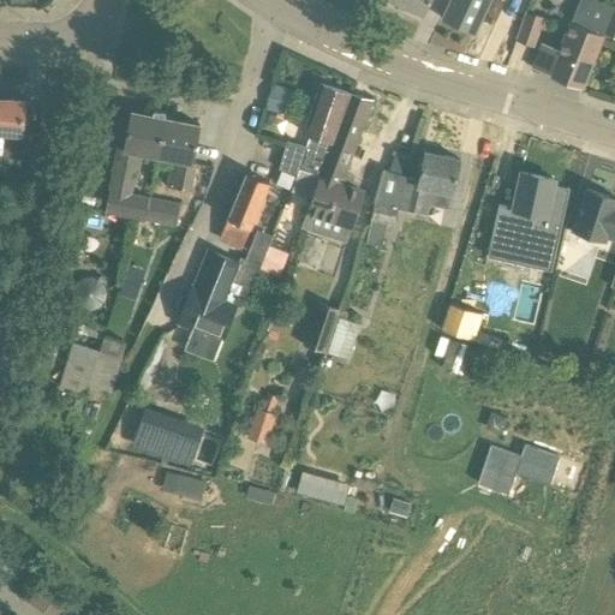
[(430,0),(393,0),(424,15),(430,0)]
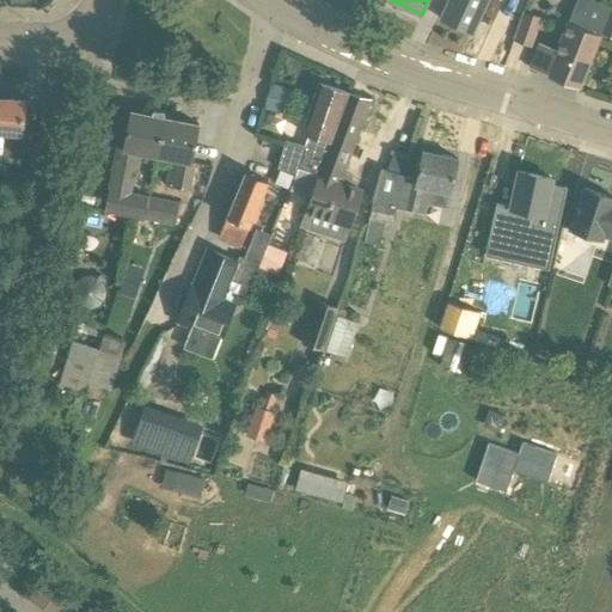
[(448,0),(440,18),(473,34),(488,0),(448,0)]
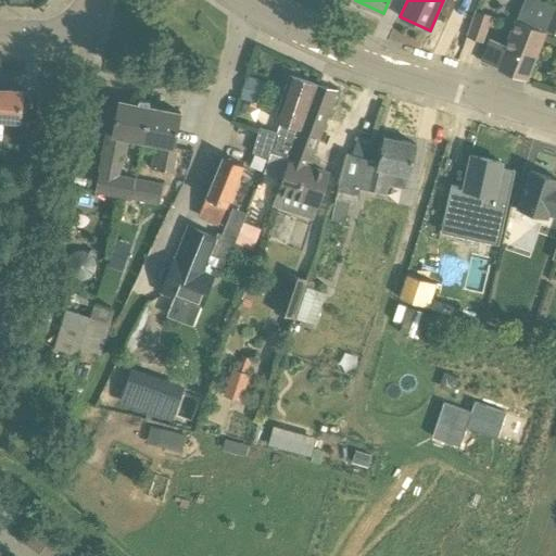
[(526,81),(545,32),(555,8),(534,0),(525,0),(507,46),(497,41),(490,45),(483,63),(498,68),(497,70),(526,81)]
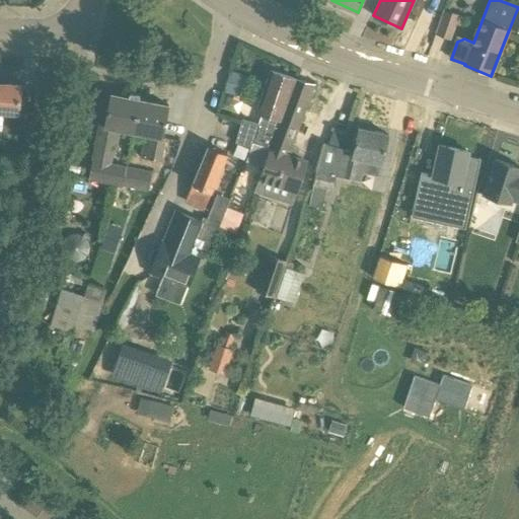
[(459,16),(443,10),(435,34),(451,41),(459,16)]
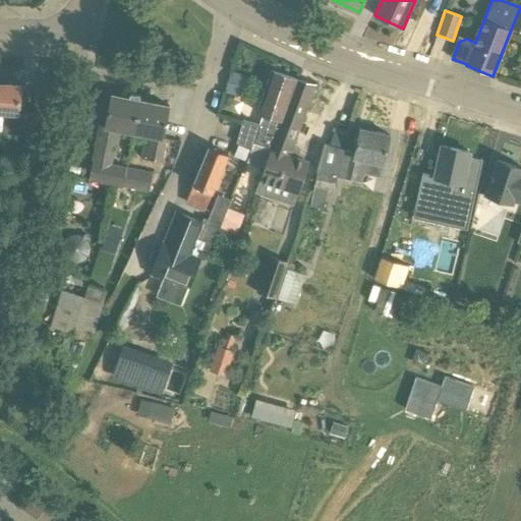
[(272,150),(297,80),(297,79),(272,71),(257,113),(264,115),(261,125),(243,120),(237,145),(251,149),(252,143),(272,150)]
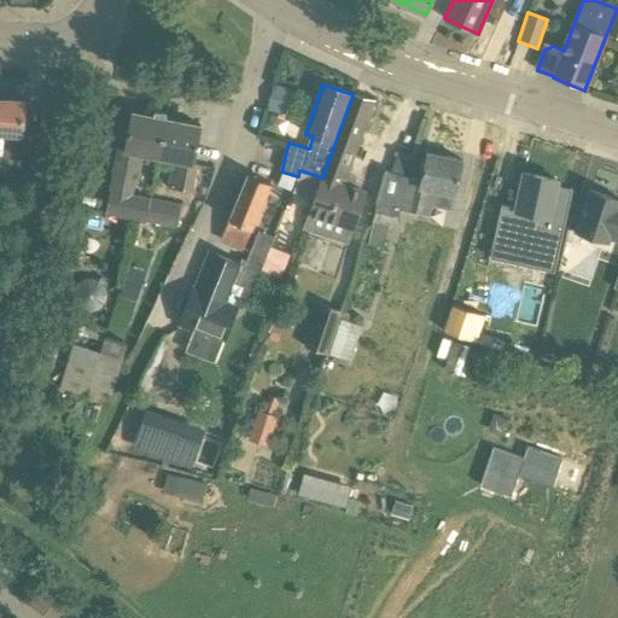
[(365,193),(344,186),(375,101),(353,95),(322,178),(304,229),(349,244),(365,193)]
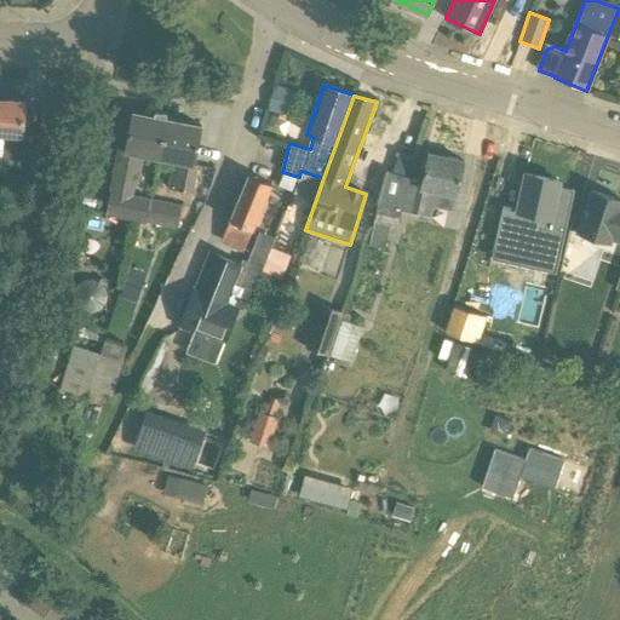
[(33,177),(42,133),(23,132),(26,104),(0,101),(0,159),(7,160),(6,174),(33,177)]
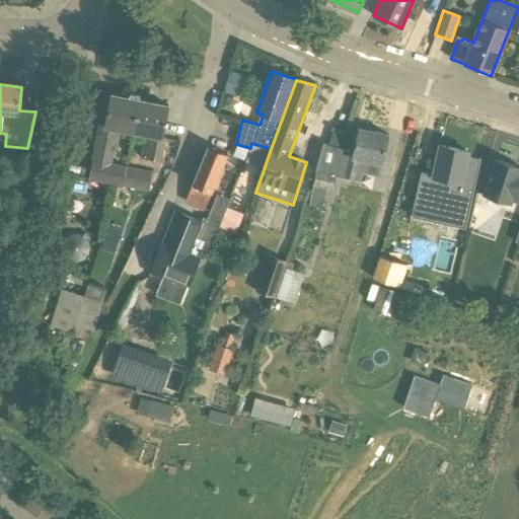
[(117,129),(133,132),(140,100),(112,94),(104,133),(99,132),(90,179),(122,186),(126,167),(109,164),(117,129)]
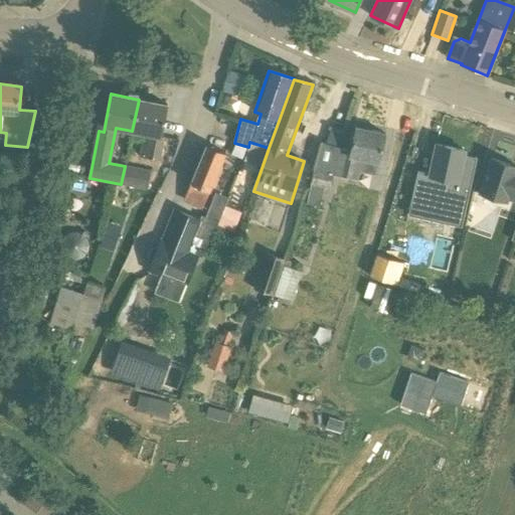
[(139,100),(132,131),(150,135),(148,144),(143,143),(141,157),(160,161),(165,137),(162,137),(168,105),(139,100)]
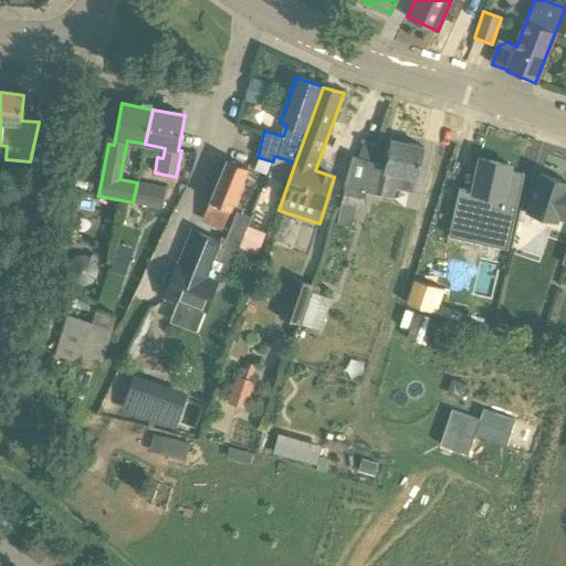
[(363,209),(367,192),(388,197),(390,188),(413,194),(425,147),(392,140),(387,166),(381,165),(381,166),(355,157),(347,185),(346,185),(341,203),(363,209)]
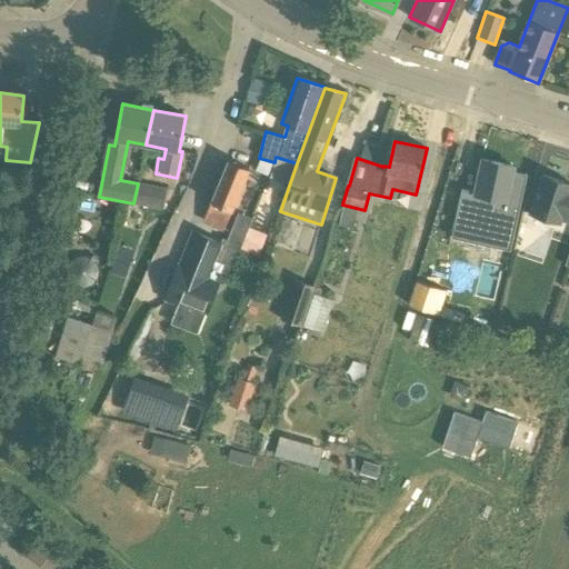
[(261,159),(256,171),(268,176),(273,163),(261,159)]
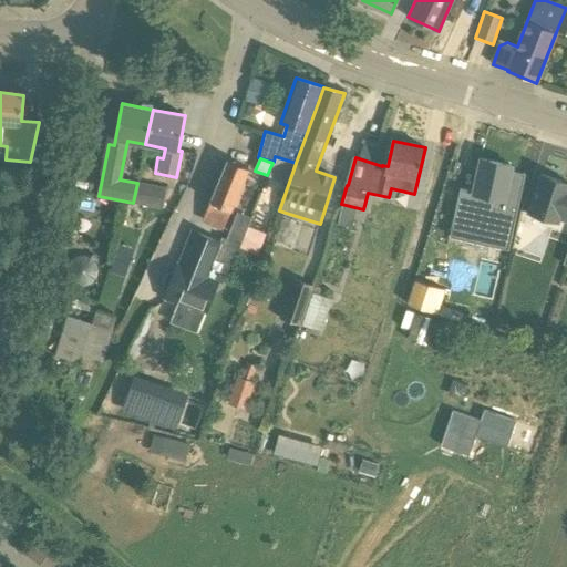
[(481,160),(473,193),(460,189),(450,238),(508,251),(526,175),(512,172),(513,167),(481,160)]
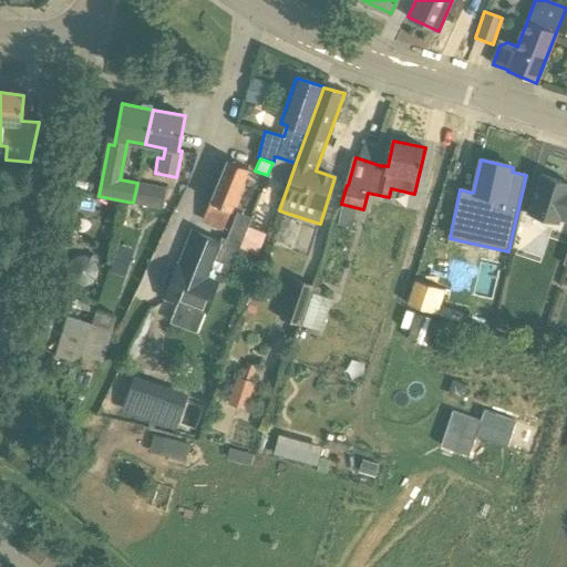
[(213,225),(224,229),(249,168),(228,161),(205,217),(215,222),(213,225)]
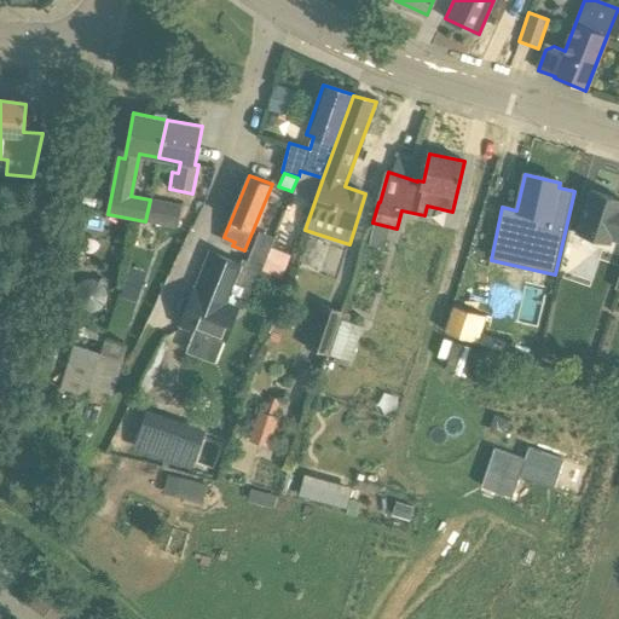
[(618,200),(590,191),(577,232),(611,243),(612,239),(618,242),(618,200)]
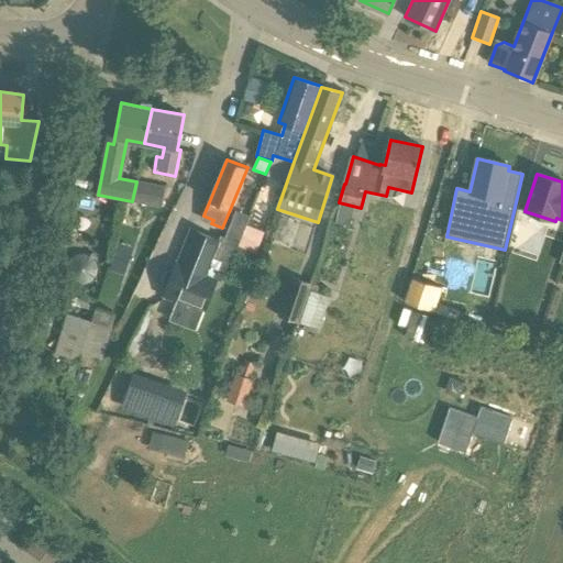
[(164,187),(136,181),(132,201),(159,207),(164,187)]
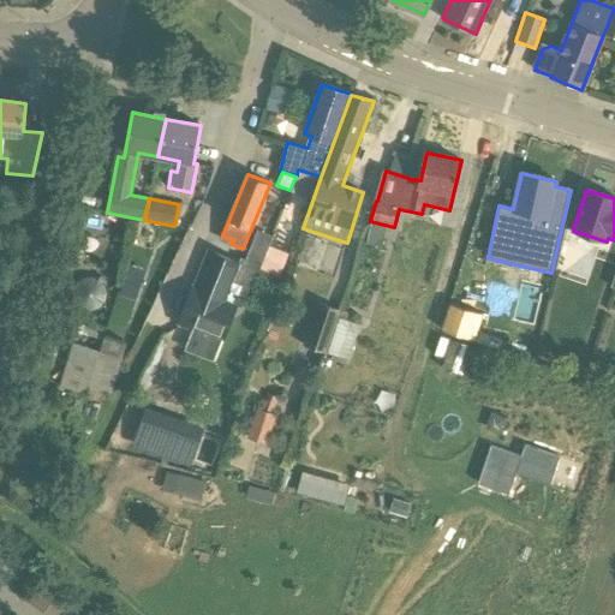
[(244,266),(256,270),(260,272),(267,254),(251,248),(245,263),(244,266)]
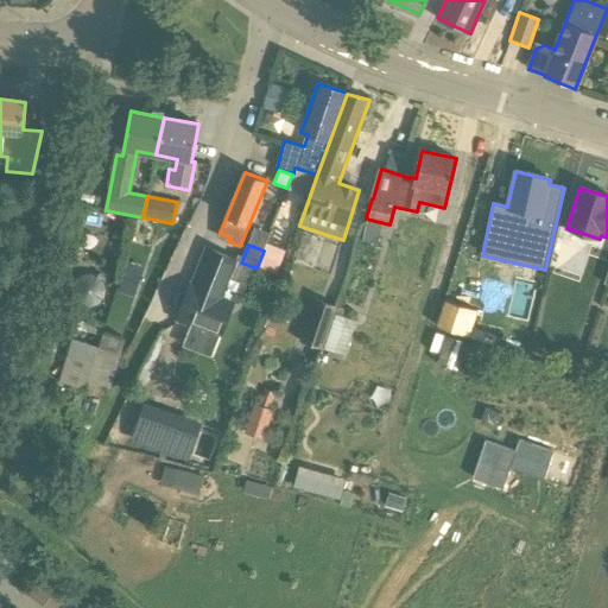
[(285,252),(267,245),(259,268),(277,276),(285,252)]
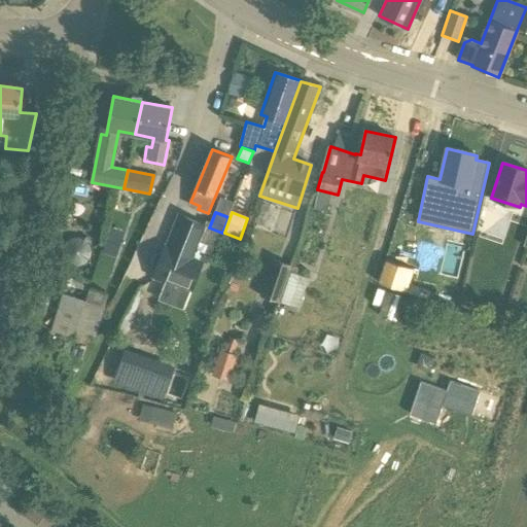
[(166,247),(154,276),(166,281),(160,297),(184,308),(202,261),(207,264),(219,232),(209,227),(210,225),(206,224),(205,226),(180,216),(168,248),(166,247)]
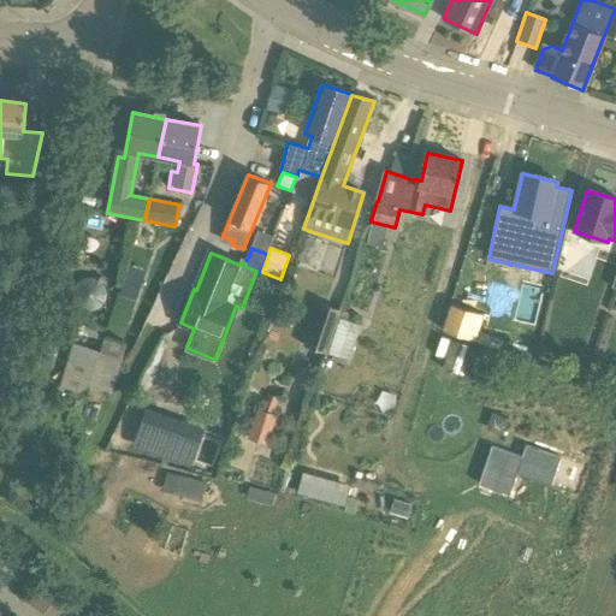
[(303,345),(326,353),(337,319),(341,309),(318,302),(303,345)]
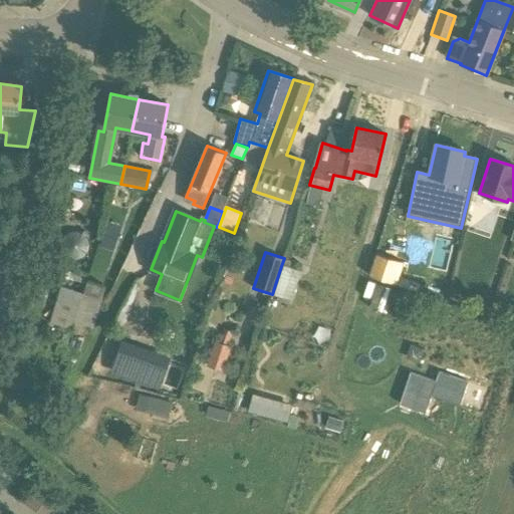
[(394,286),(395,285),(403,262),(377,254),(369,278),(394,286)]
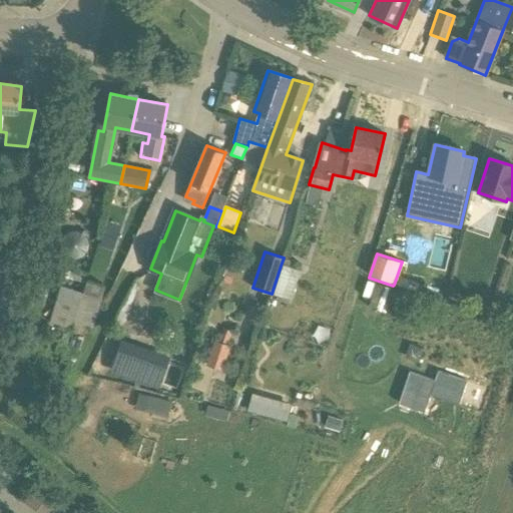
[(301,272),(281,266),(272,294),(291,301),(301,272)]
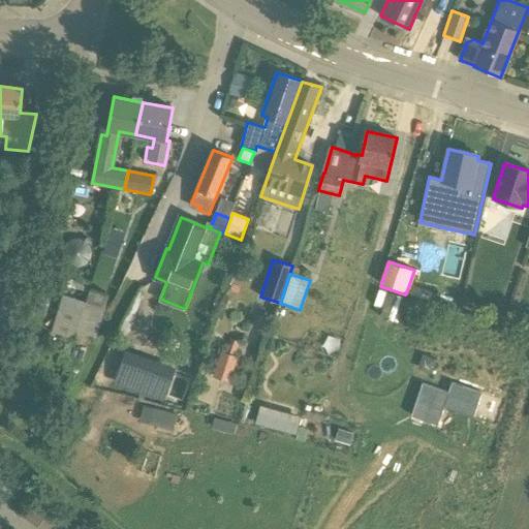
[(86,302),(76,332),(95,338),(109,293),(93,288),(88,303),(86,302)]
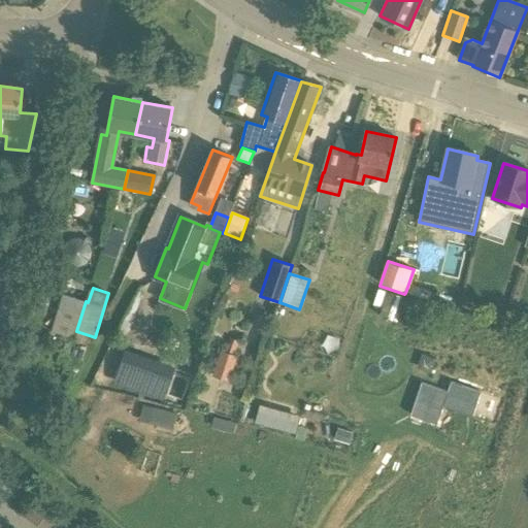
[(410,300),(388,292),(378,316),(401,323),(410,300)]
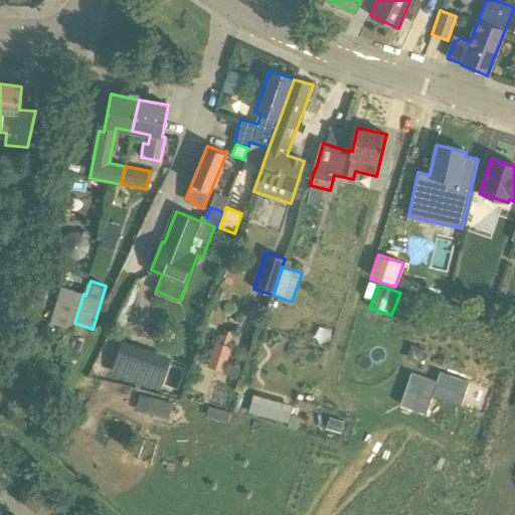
[(74,323),(83,294),(62,288),(51,324),(72,330),(74,323)]
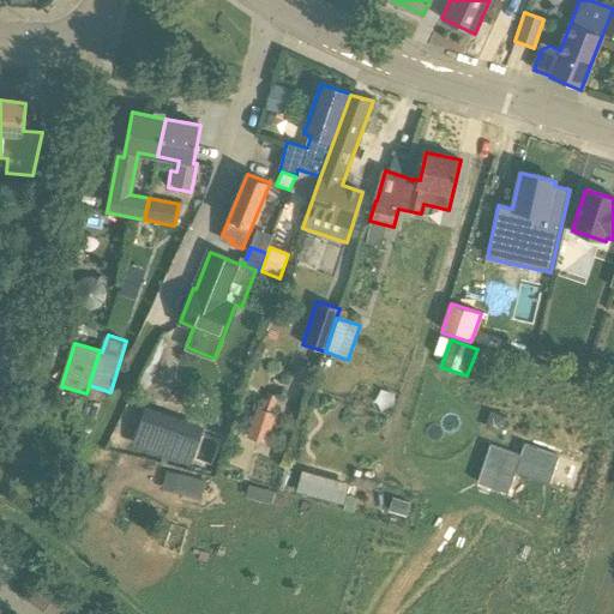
[(266,392),(260,409),(272,414),(278,397),(266,392)]
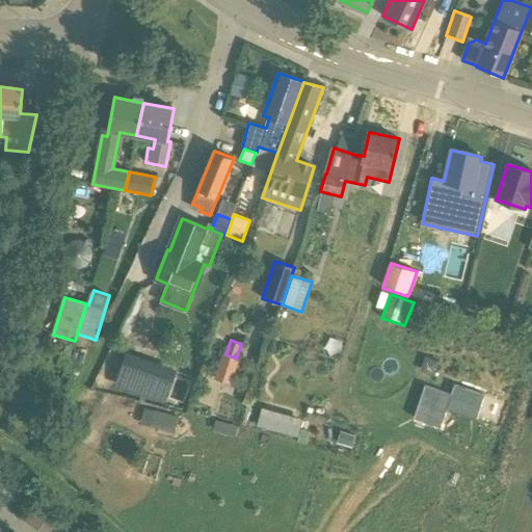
[(118,377),(116,383),(163,400),(175,369),(127,353),(127,355),(114,351),(107,373),(118,377)]
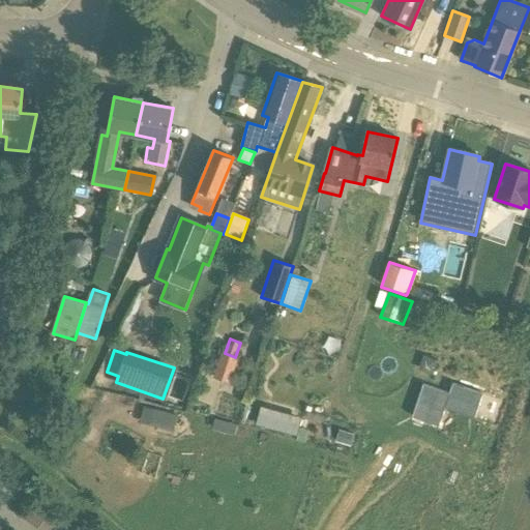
[(449,393),(423,384),(412,417),(439,425),(445,407),(474,417),(482,394),(452,384),(449,393)]
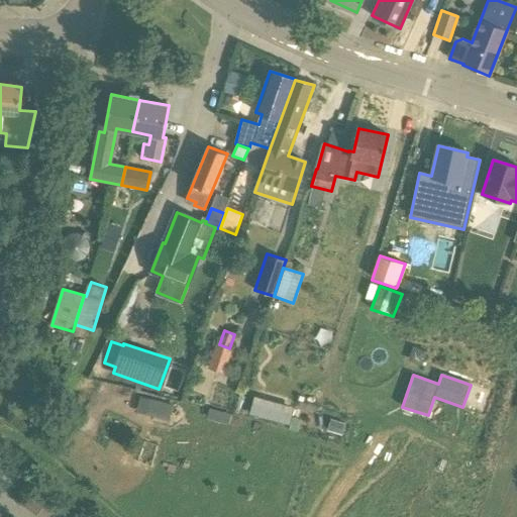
[(136,413),(145,415),(149,400),(140,398),(136,413)]
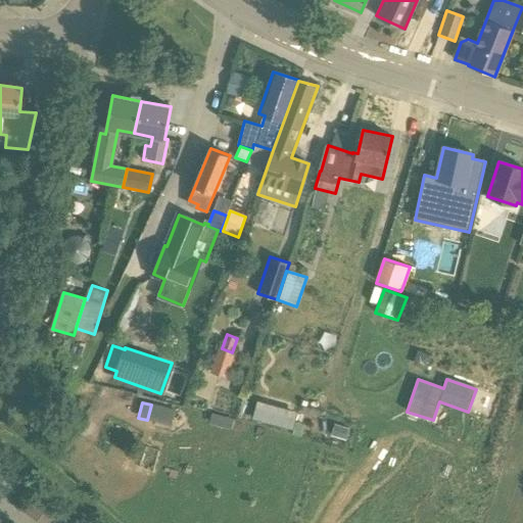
[(295,419),(254,409),(251,420),(292,431),(295,419)]
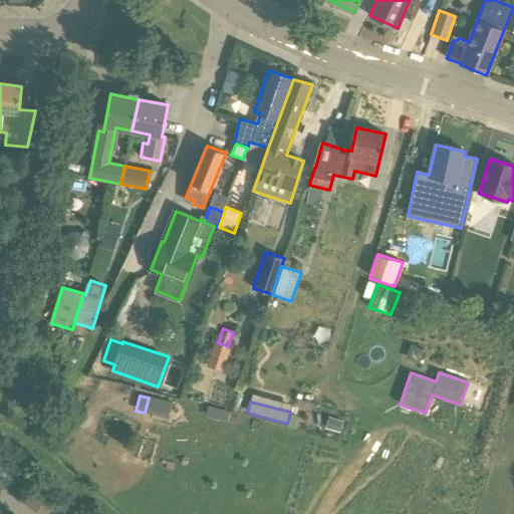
[(329,417),(325,429),(340,433),(344,421),(329,417)]
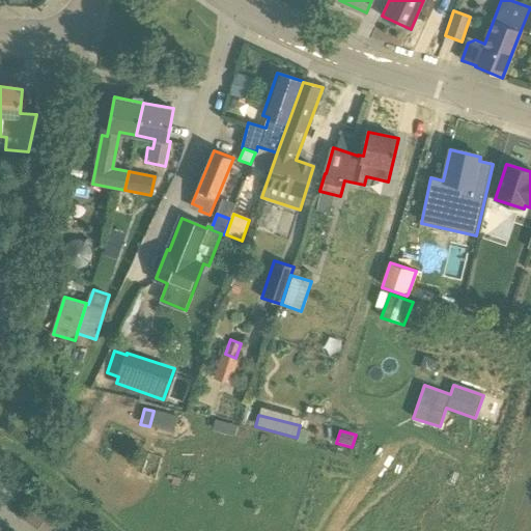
[(22,530),(55,530),(62,522),(39,504),(20,529),(22,530)]
